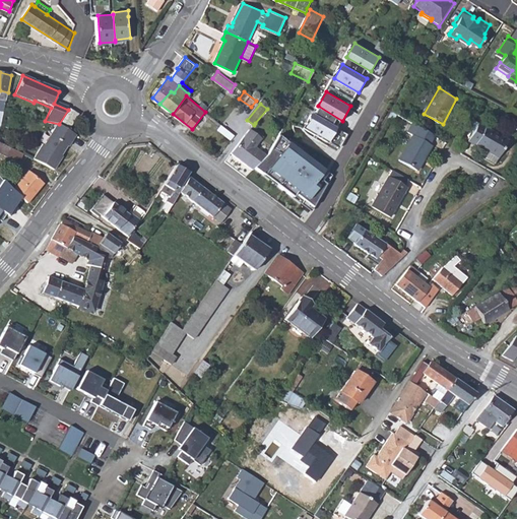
[(255,123),(260,126),(272,112),(267,109),(255,123)]
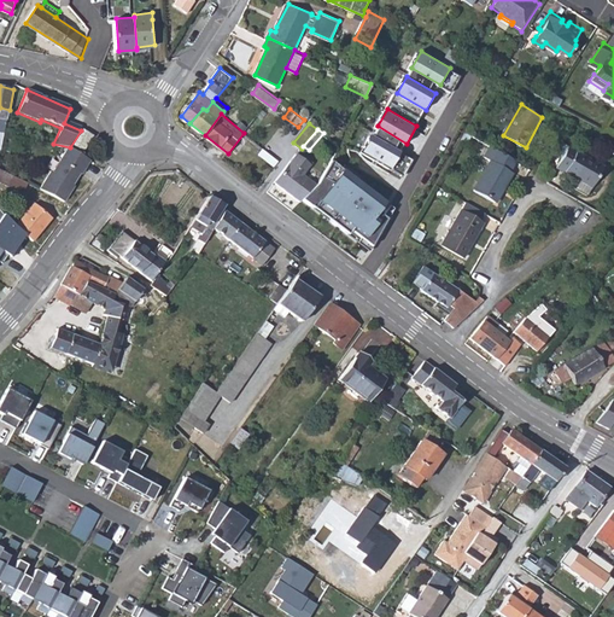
[(374,134),(363,151),(393,169),(402,151),(374,134)]
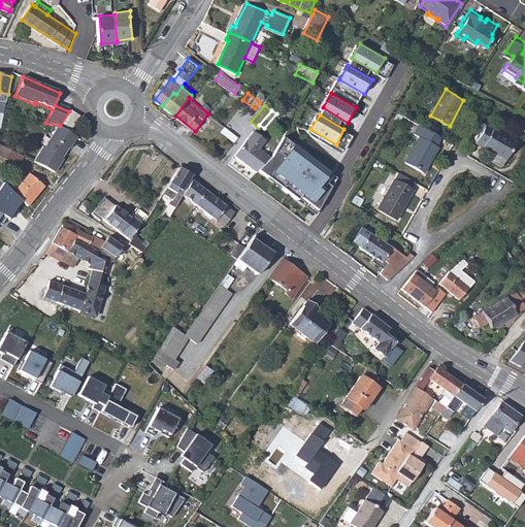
[(417,128),(424,133),(427,128),(419,123),(417,128)]
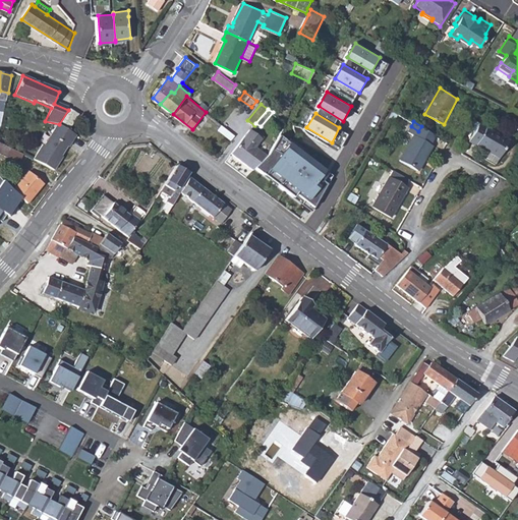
[(511,139),(481,123),(478,129),(471,140),(488,151),(501,158),(511,139)]
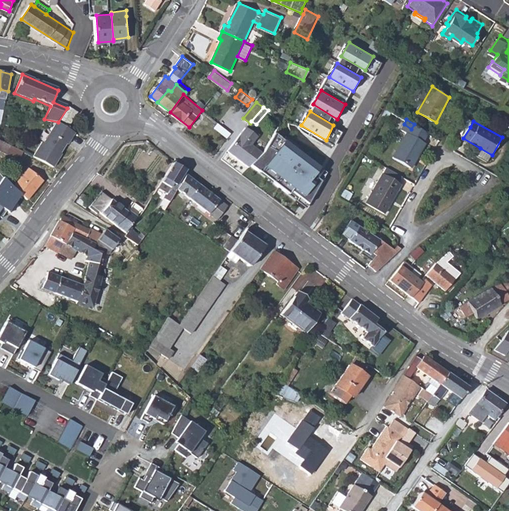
[(42,142),(31,155),(52,166),(57,159),(56,158),(67,143),(68,144),(77,133),(58,122),(43,143),(42,142)]
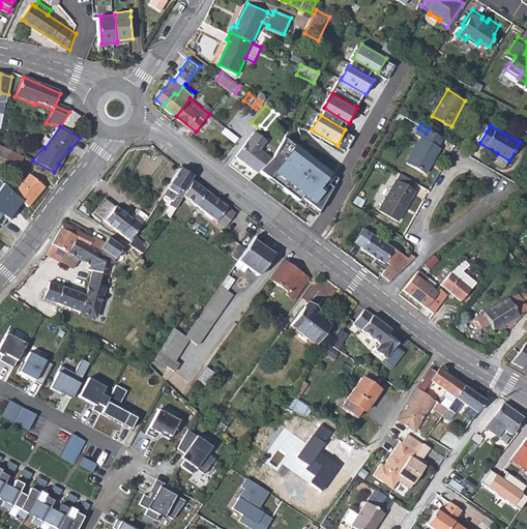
[(223,133),(236,142),(240,138),(227,127),(223,133)]
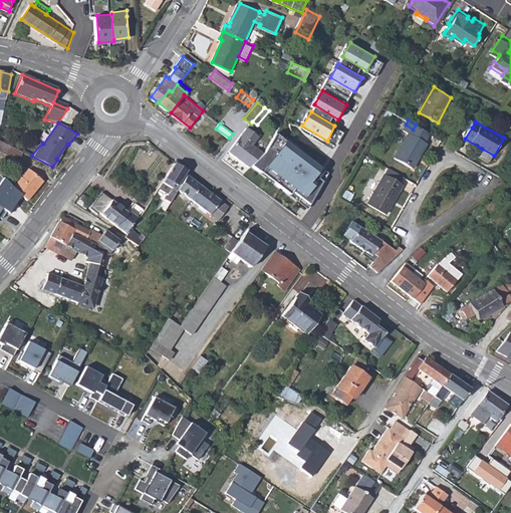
[(426,143),(431,134),(416,124),(413,130),(397,158),(414,168),(428,144),(426,143)]
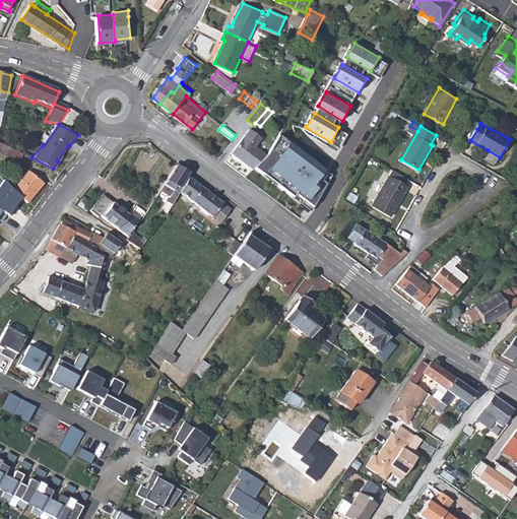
[(233,153),(253,170),(267,154),(257,146),(264,136),(258,132),(257,134),(250,129),(245,137),(233,153)]
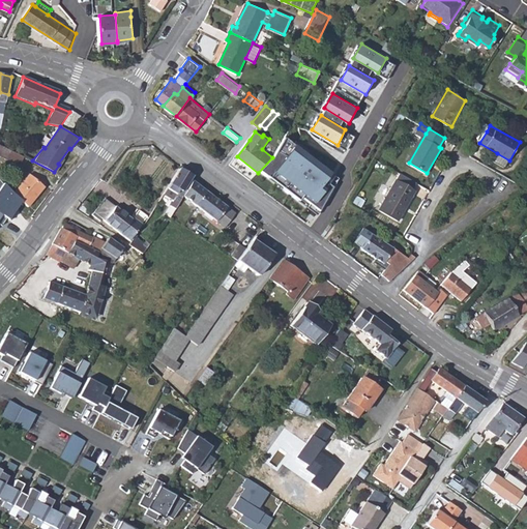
[(0,154),(20,165),(25,156),(0,142),(0,154)]
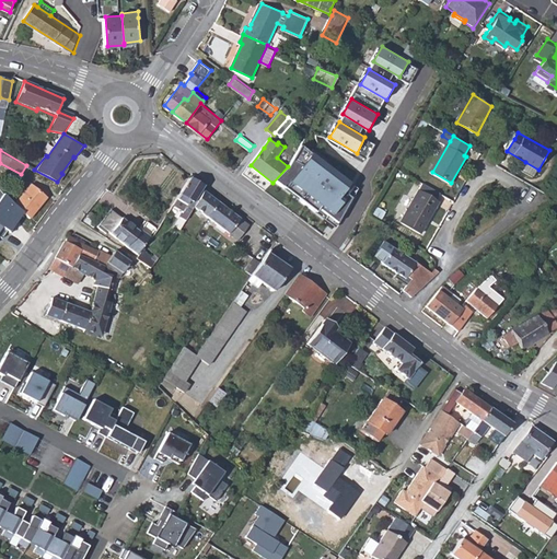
[(506,153),(498,150),(495,155),(501,160),(506,153)]
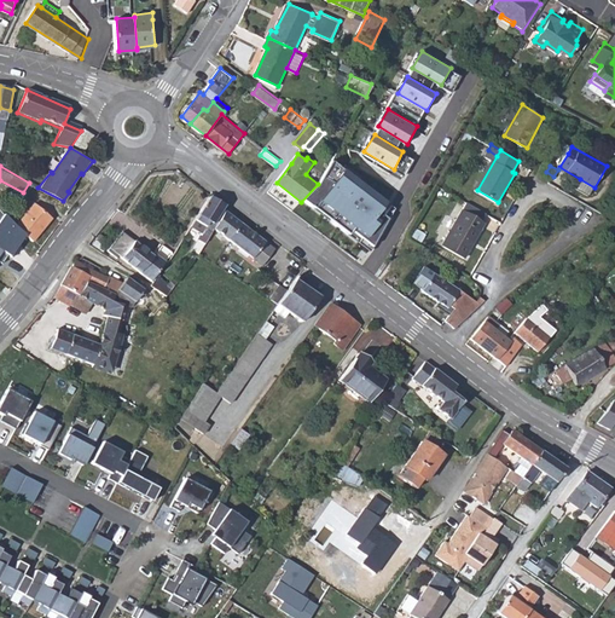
[(346,169),(320,207),(352,232),(357,227),(370,236),(382,219),(379,217),(389,200),(346,169)]
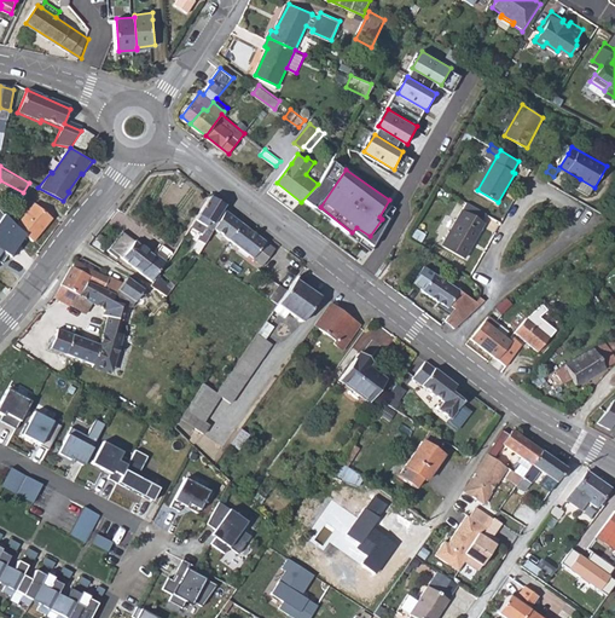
[(576,188),(590,195),(595,188),(580,179),(576,188)]
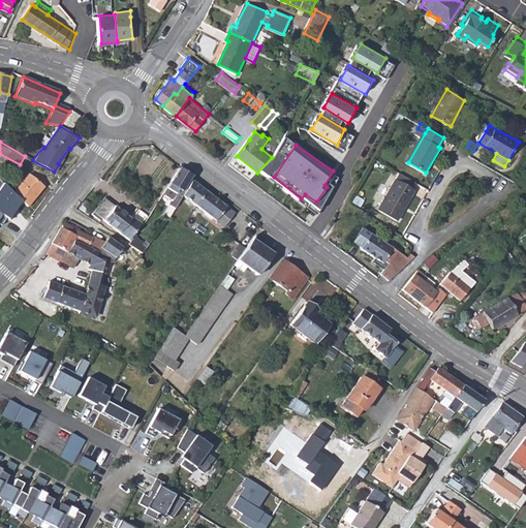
[(193,178),(181,169),(161,200),(162,202),(172,207),(167,214),(172,217),(185,197),(192,184),(190,183),(193,178)]
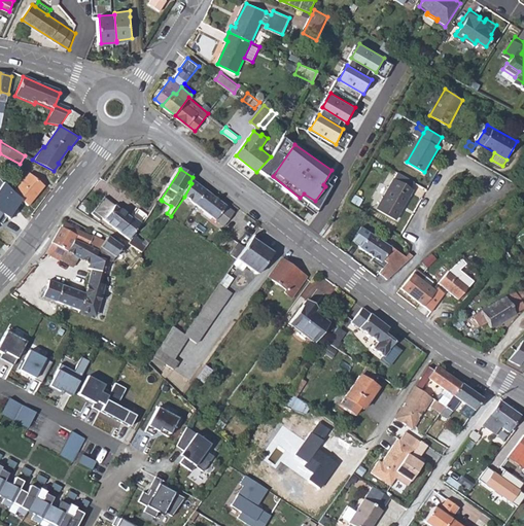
[(416,181),(398,171),(378,208),(397,219),(415,189),(413,187),(416,181)]
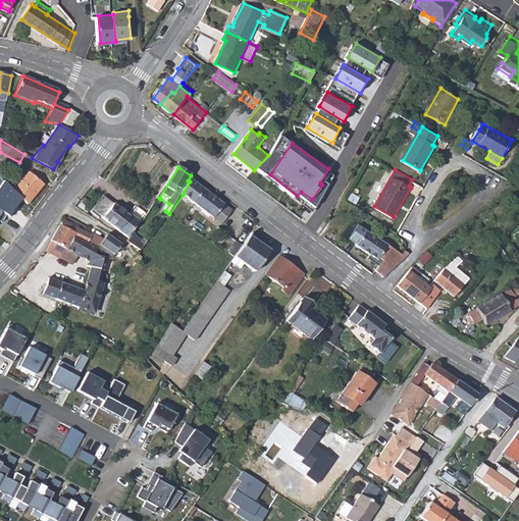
[(15,189),(26,198),(30,203),(47,185),(32,170),(15,189)]
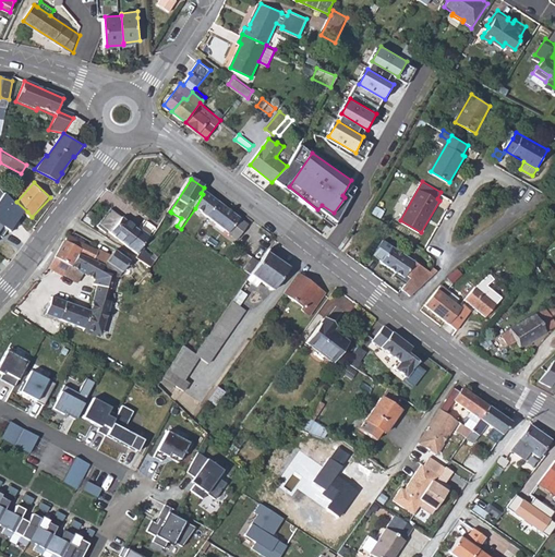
[(251,226),(205,192),(203,194),(195,208),(239,240),(251,226)]
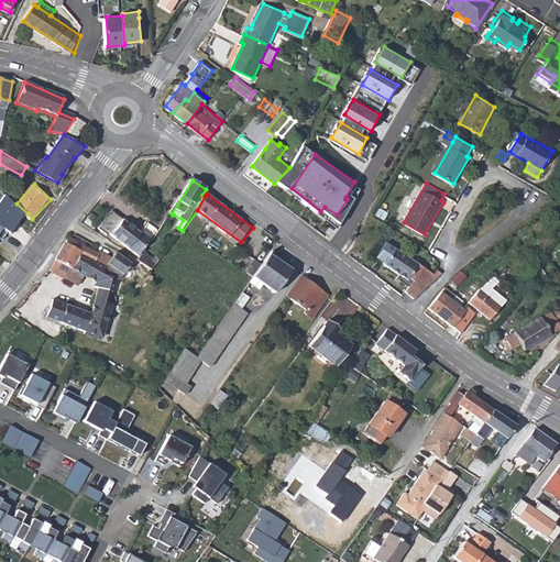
[(121,241),(139,256),(153,239),(142,230),(141,232),(112,212),(100,230),(108,235),(110,233),(121,241)]
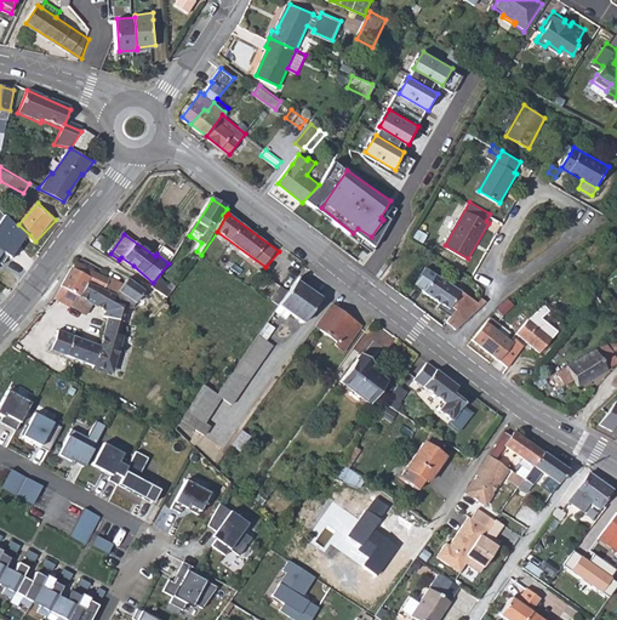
[(26,240),(30,246),(35,242),(30,235),(26,240)]
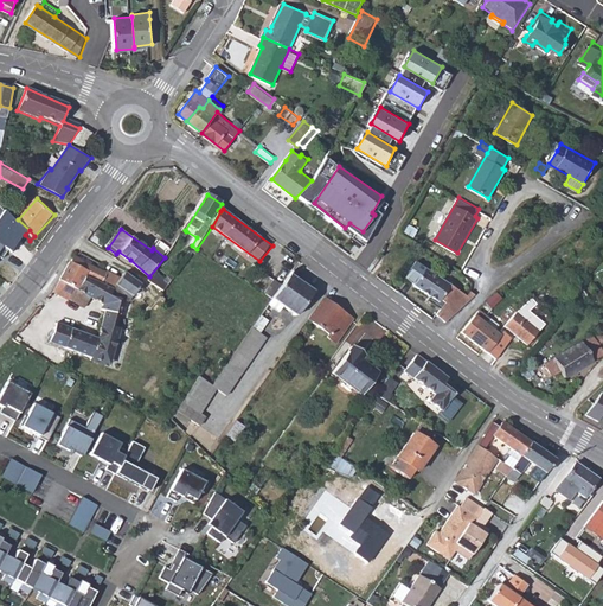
[(197,237),(186,231),(181,237),(193,244),(197,237)]
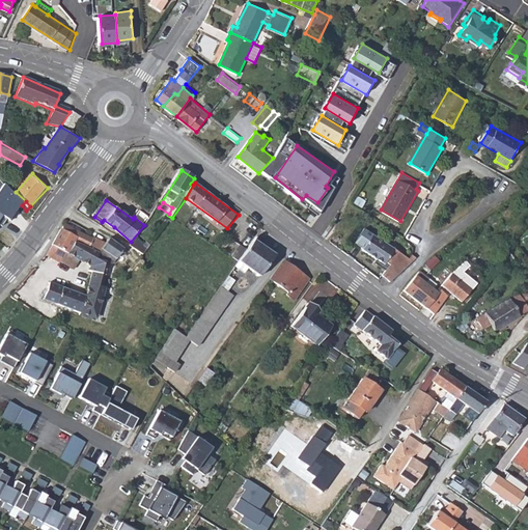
[(77,243),(101,253),(104,249),(108,243),(96,239),(95,241),(68,227),(65,230),(65,229),(55,245),(66,251),(70,253),(77,243)]
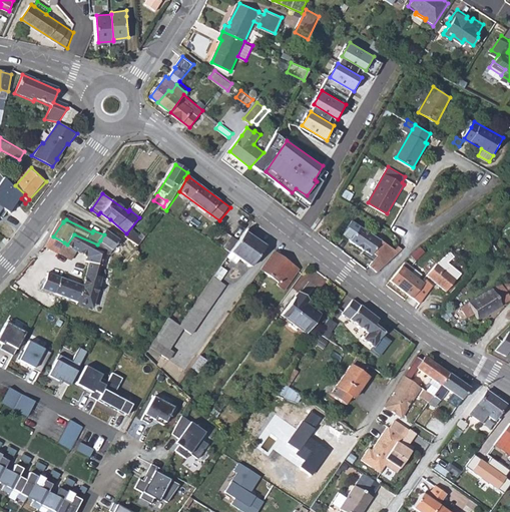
[(352,239),(351,240),(365,249),(363,253),(374,261),(371,265),(378,272),(400,252),(353,220),(344,233),(352,239)]
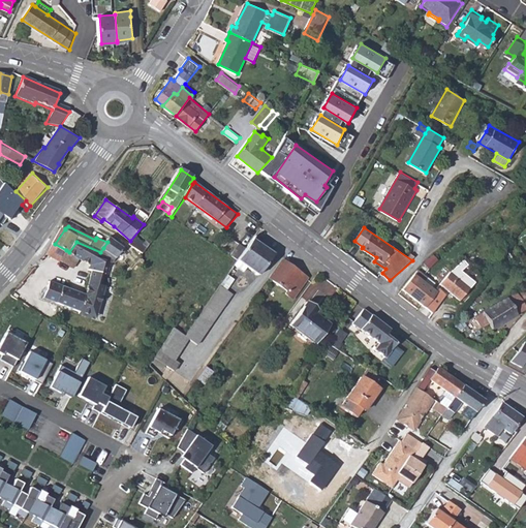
[(131,244),(144,253),(150,245),(147,242),(137,236),(132,243),(131,244)]
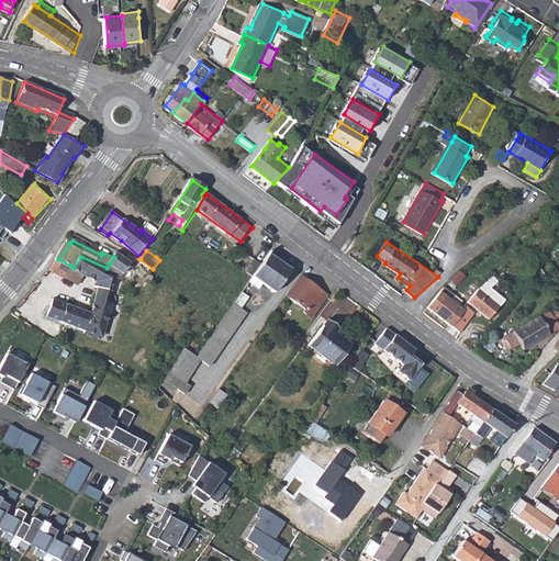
[(122,280),(133,264),(118,254),(114,257),(110,264),(107,268),(103,275),(115,278),(122,280)]
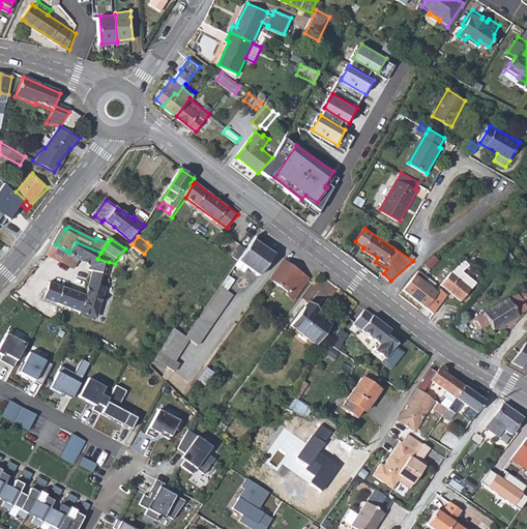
[(247,248),(239,260),(236,264),(244,271),(247,267),(259,276),(274,255),(255,239),(247,248)]
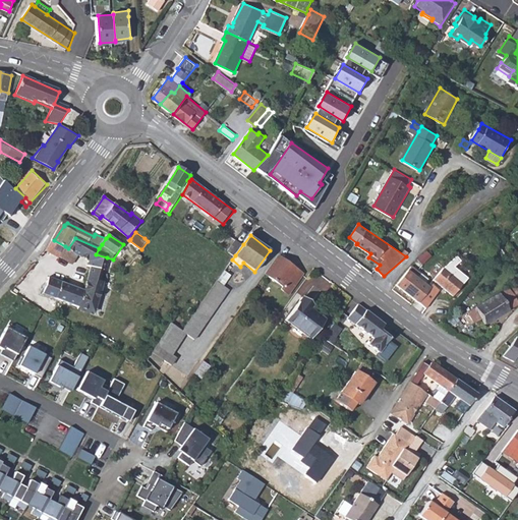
[(100,303),(105,282),(102,281),(104,270),(107,261),(107,257),(96,254),(99,248),(75,238),(68,248),(65,246),(60,255),(75,265),(80,255),(93,263),(90,267),(94,269),(84,291),(50,278),(46,289),(59,294),(57,298),(80,308),(79,309),(92,314),(93,312),(97,302),(100,303)]
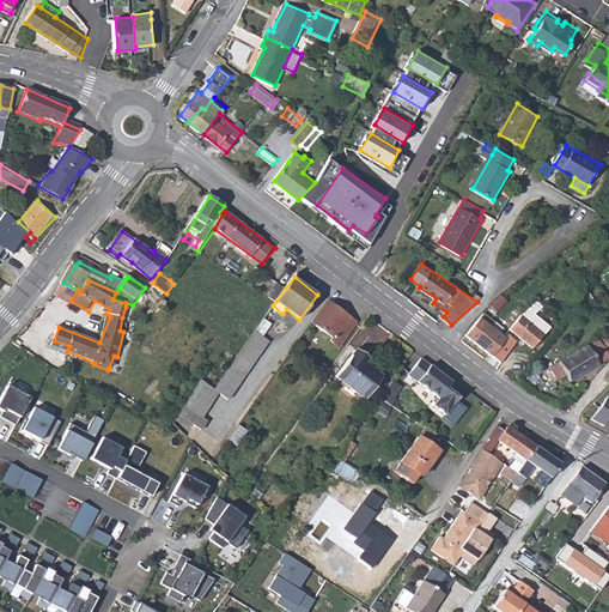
[(276,301),(286,288),(278,282),(268,295),(276,301)]
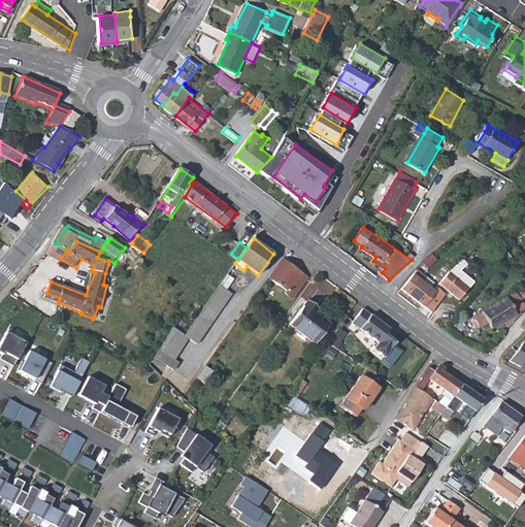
[(50,253),(61,259),(66,250),(55,243),(50,253)]
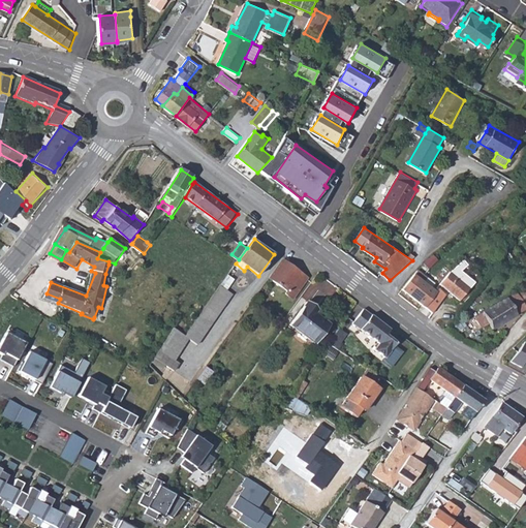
[(425,262),(430,268),(439,259),(438,257),(443,253),(441,250),(436,254),(435,254),(425,262)]
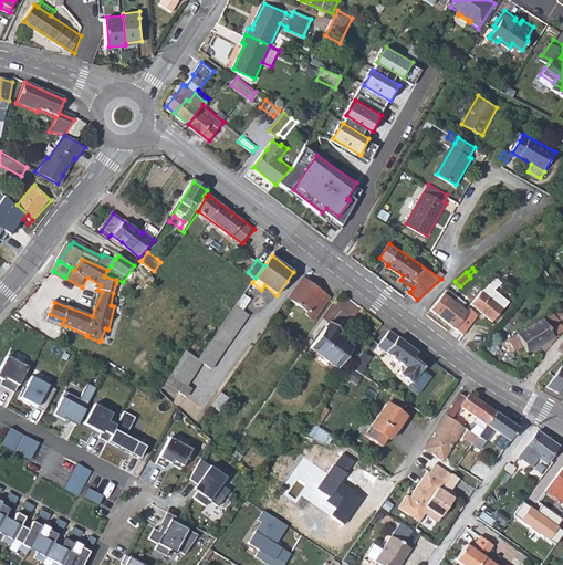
[(502,283),(497,276),(488,285),(472,303),(493,321),(504,307),(502,306),(508,301),(497,291),(492,296),(490,295),(502,283)]
